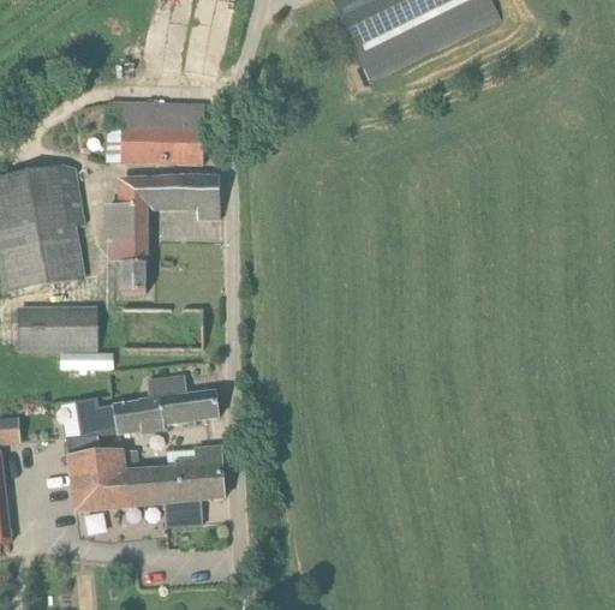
[(332,0),(371,78),(500,15),(493,0),(332,0)]
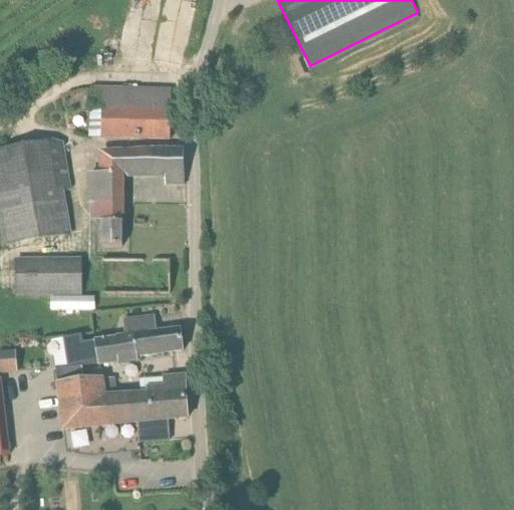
[(170,137),(171,88),(91,86),(90,107),(102,106),(101,134),(170,137)]
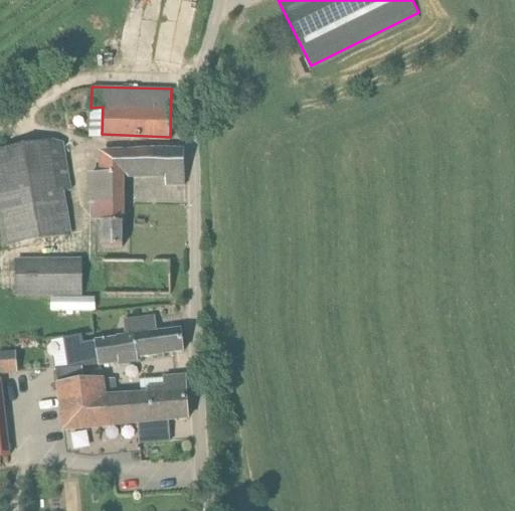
[(69,230),(64,187),(72,186),(62,139),(51,138),(36,139),(0,144),(0,214),(4,241),(69,230)]
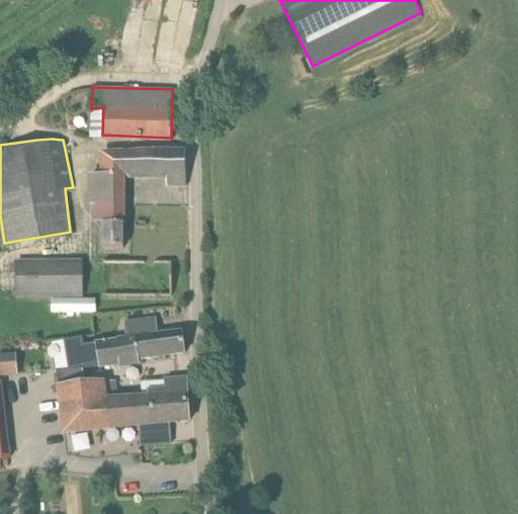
[(186,183),(185,150),(128,150),(102,151),(102,173),(88,173),(88,204),(94,204),(94,221),(102,222),(102,246),(123,245),(123,173),(137,173),(167,173),(167,183),(180,182),(181,185),(186,183)]
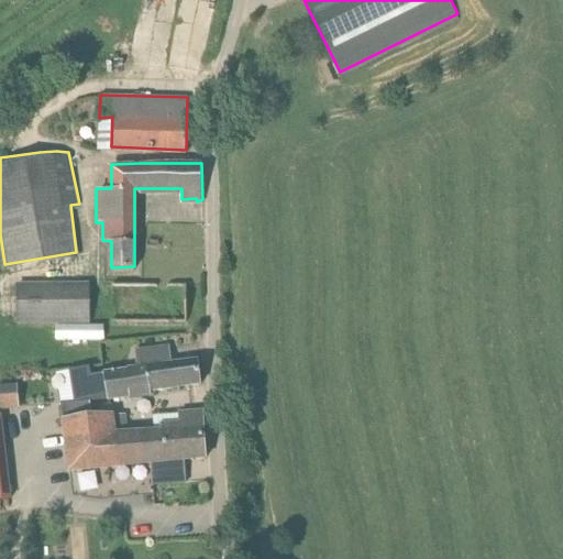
[(17,319),(186,319),(186,282),(111,282),(99,283),(18,282),(17,319)]
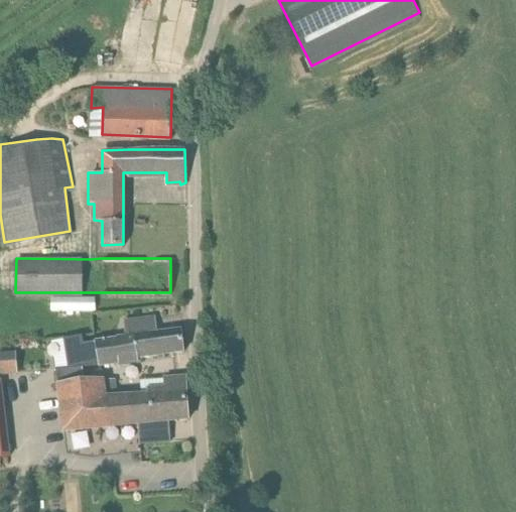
[(83,333),(63,335),(65,343),(66,343),(69,366),(82,364),(99,362),(99,364),(118,361),(118,362),(138,359),(137,356),(172,351),(183,350),(181,328),(156,332),(153,313),(124,317),(126,336),(97,341),(96,340),(84,341),(83,333)]
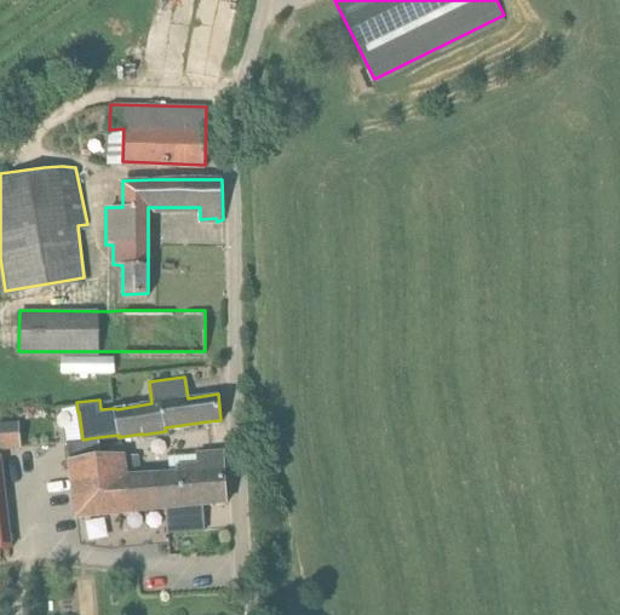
[(0,423),(0,446),(21,444),(18,421),(0,423)]
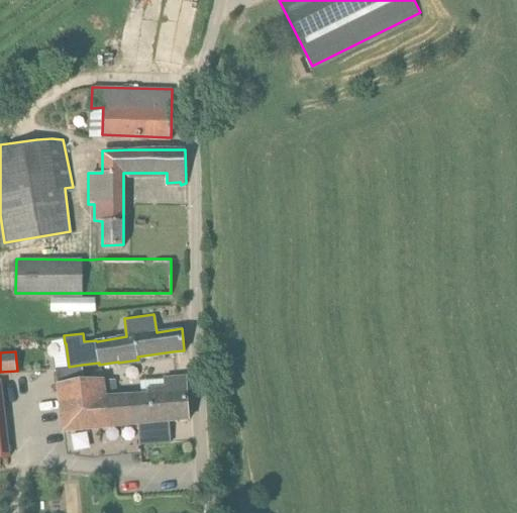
[(84,380),(82,365),(69,367),(56,368),(58,383),(84,380)]
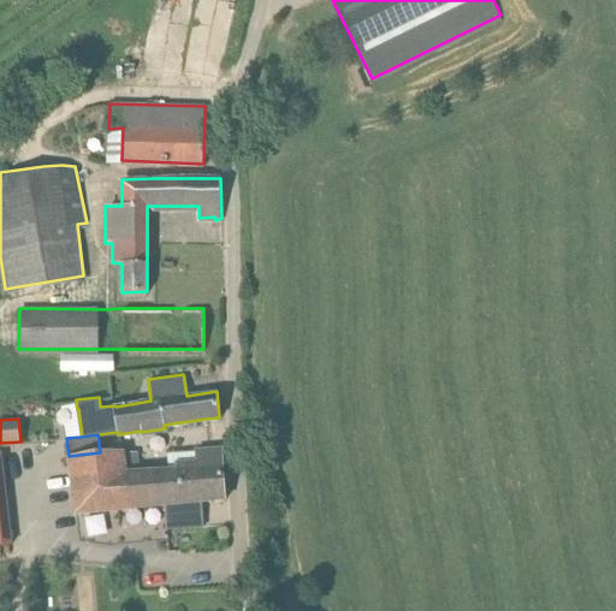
[(196,468),(137,472),(124,473),(129,505),(164,502),(166,527),(194,525),(193,500),(225,498),(221,449),(195,450),(196,468)]
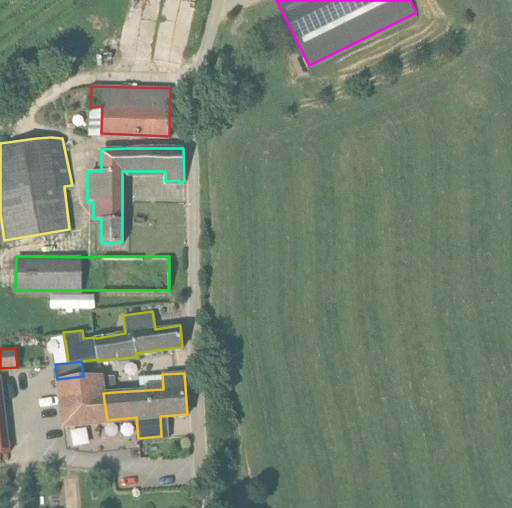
[(103,393),(114,392),(112,374),(102,375),(101,374),(83,376),(57,379),(55,379),(61,425),(107,420),(103,393)]
